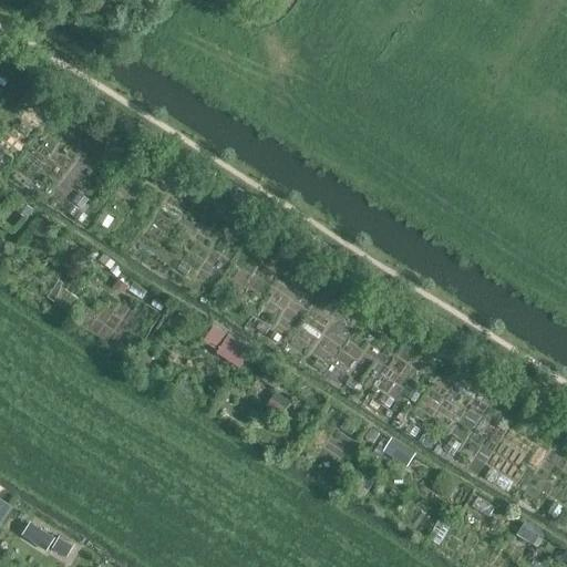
[(69,105),(53,96),(49,104),(64,113),(69,105)]
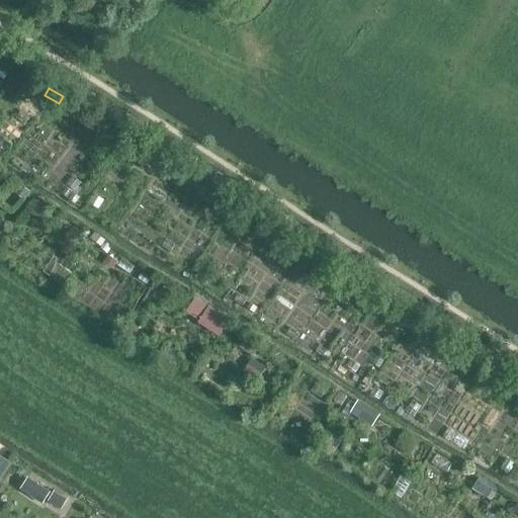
[(208,188),(195,180),(191,186),(205,194),(208,188)]
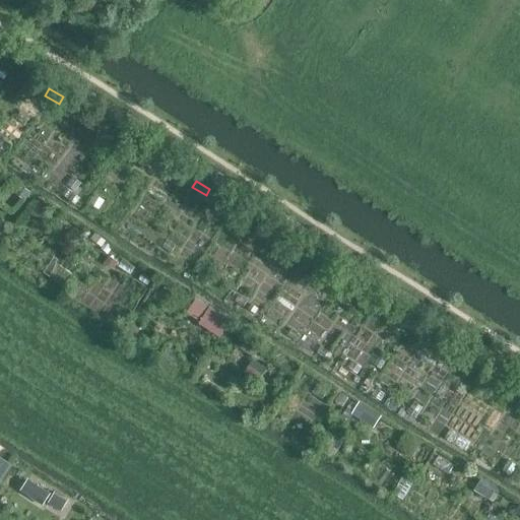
[(15,193),(25,200),(31,192),(21,185),(15,193)]
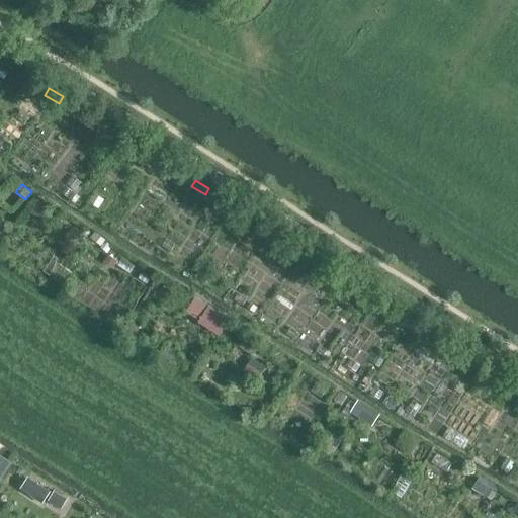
[(284,237),(265,225),(261,231),(280,243),(284,237)]
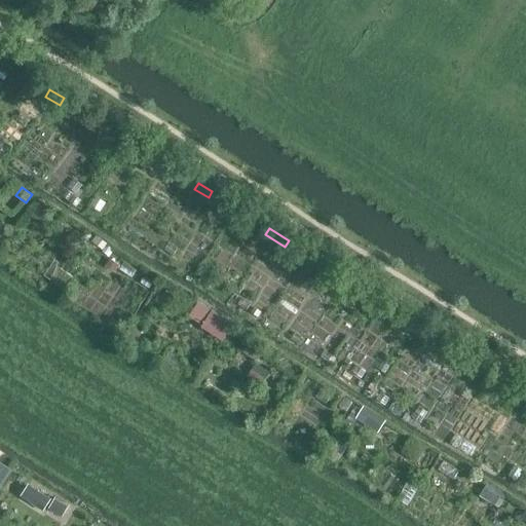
[(91,245),(103,253),(108,246),(96,237),(96,238),(86,232),(82,238),(91,245)]
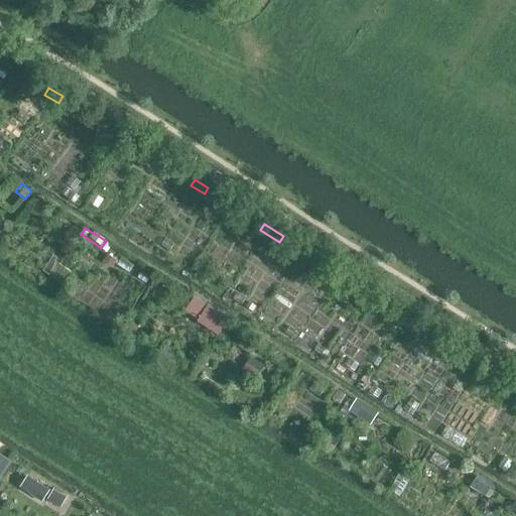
[(113,268),(117,261),(108,254),(103,261),(113,268)]
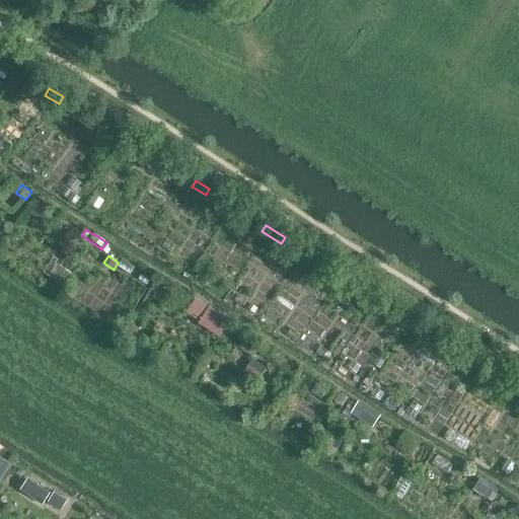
[(350,280),(337,271),(332,277),(346,286),(350,280)]
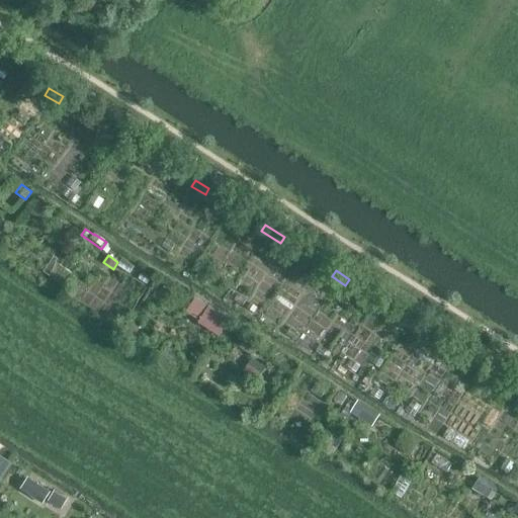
[(221,335),(230,321),(195,298),(186,313),(221,335)]
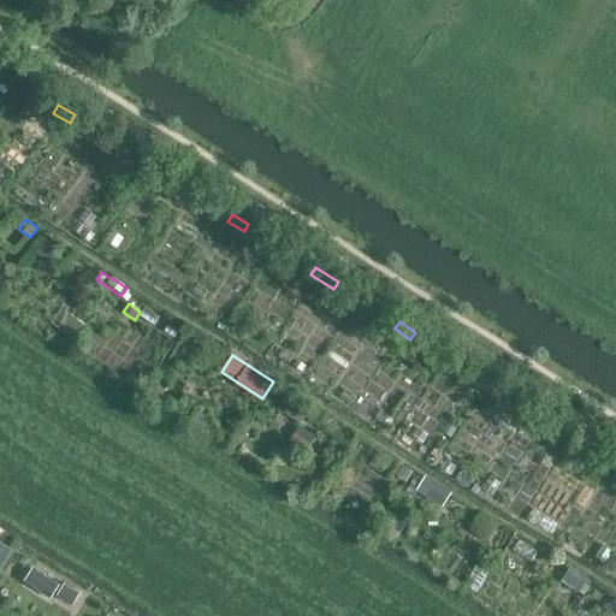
[(499,385),(484,375),(479,383),(495,394),(499,385)]
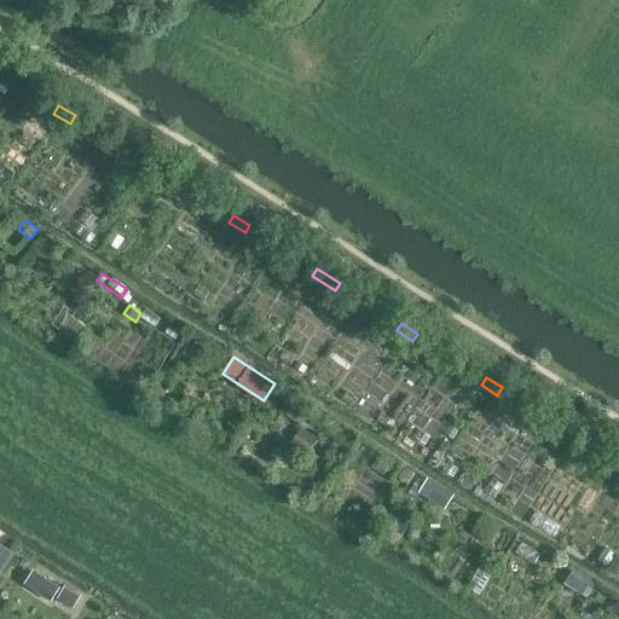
[(305,412),(289,401),(282,414),(296,423),(298,423),(301,426),(306,417),(302,415),(305,412)]
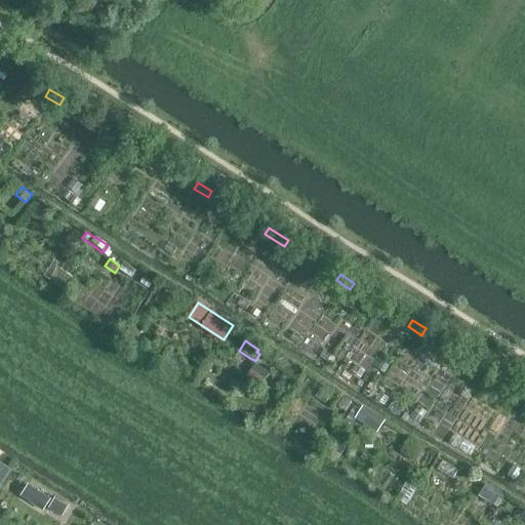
[(279,354),(269,348),(264,356),(274,362),(279,354)]
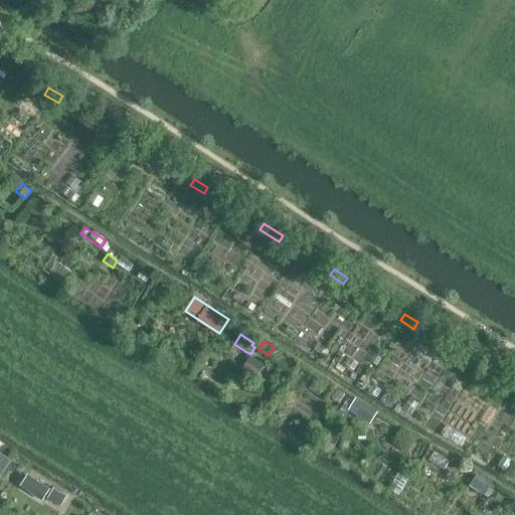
[(264,366),(251,358),(250,357),(241,370),(254,379),(264,366)]
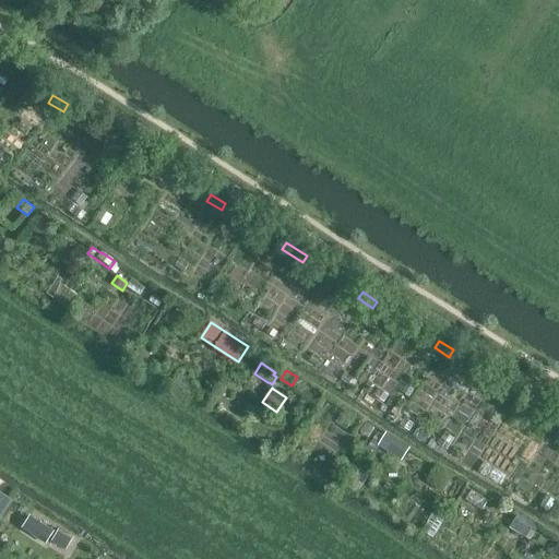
[(530,399),(515,390),(511,396),(525,405),(530,399)]
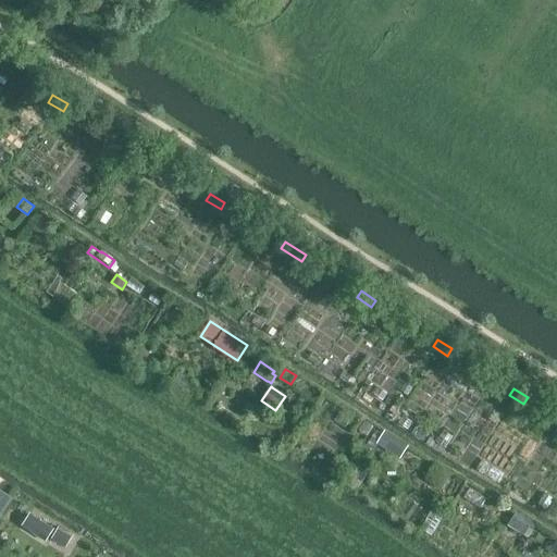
[(364,421),(358,431),(370,438),(375,430),(373,429),(373,428),(364,421)]
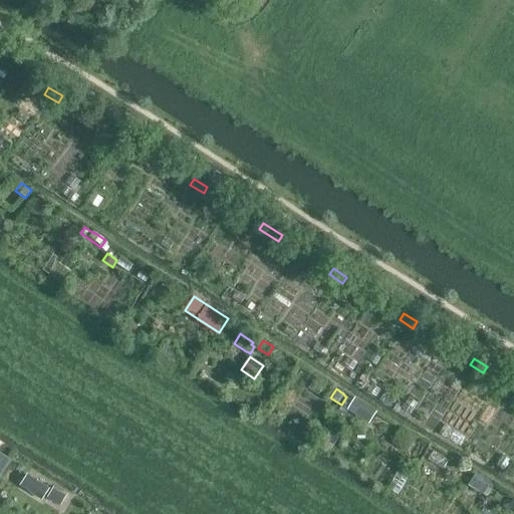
[(370,421),(377,410),(355,397),(349,409),(370,421)]
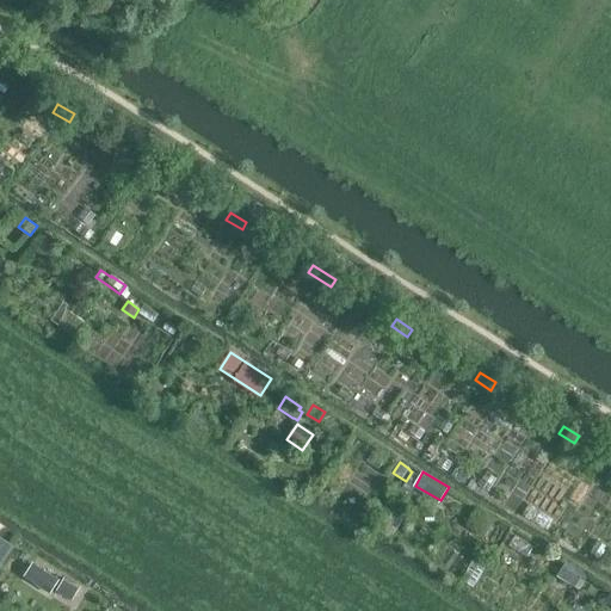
[(493,493),(505,501),(512,489),(500,481),(493,493)]
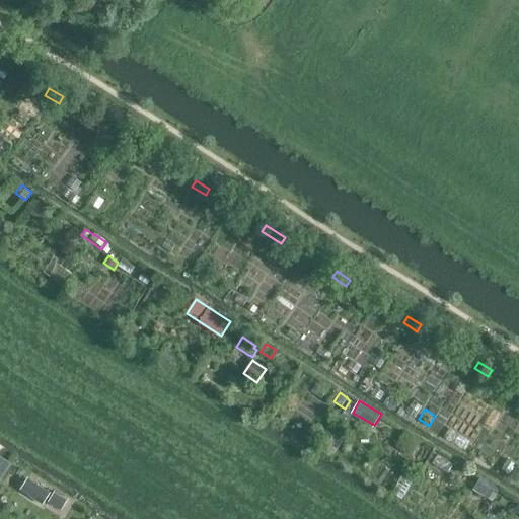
[(435,453),(428,463),(438,468),(440,465),(448,469),(452,461),(444,457),(444,458),(435,453)]
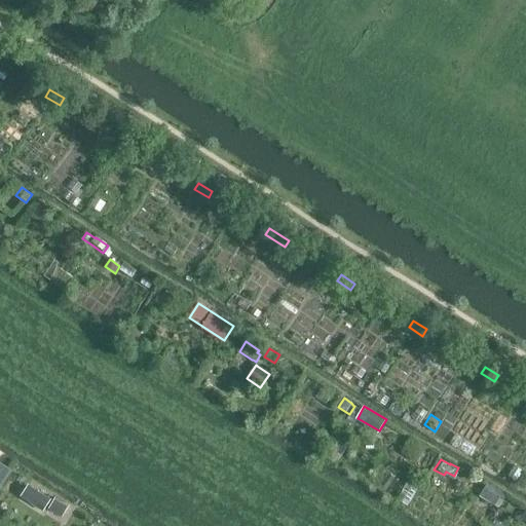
[(27,484),(21,497),(46,508),(51,494),(27,484)]
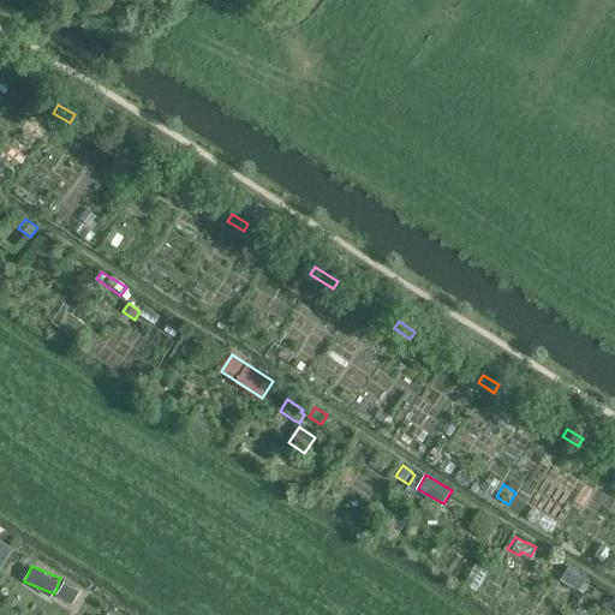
[(560,581),(583,595),(592,579),(569,566),(560,581)]
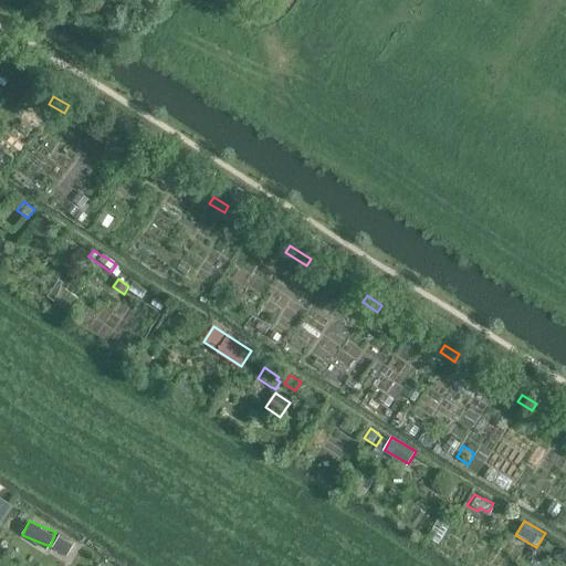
[(67,556),(74,545),(60,536),(53,547),(67,556)]
